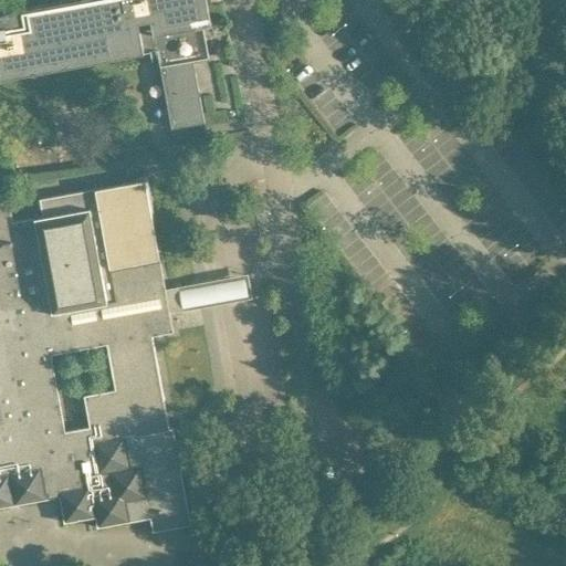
[(0,0),(0,77),(157,49),(160,64),(194,59),(209,55),(203,24),(211,23),(206,0),(0,0)]
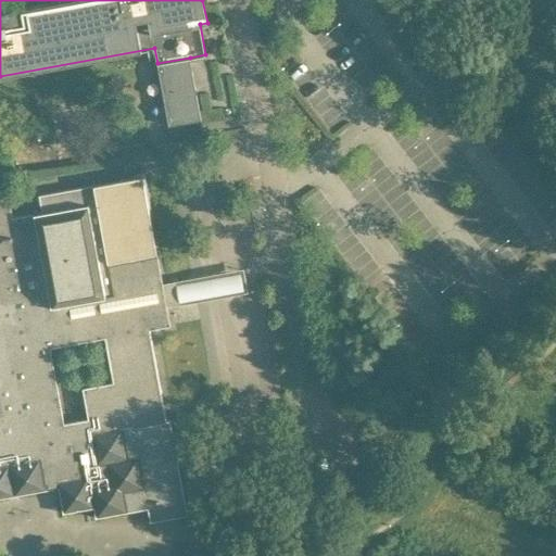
[(481,0),(490,11),(504,0),(481,0)]
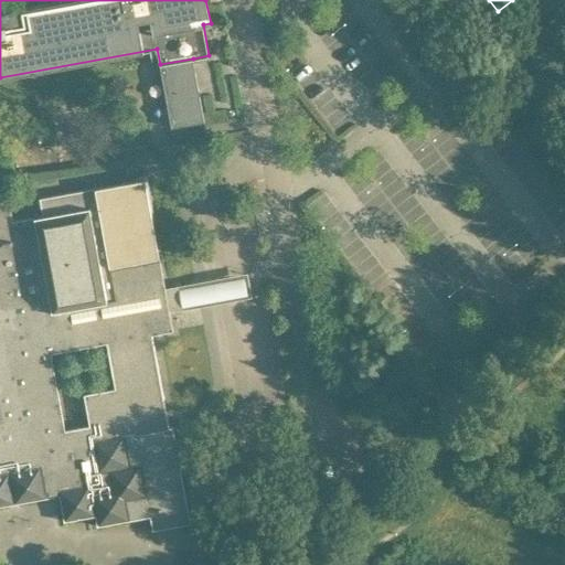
[(193,59),(160,64),(162,78),(171,127),(204,120),(195,72),(193,59)]
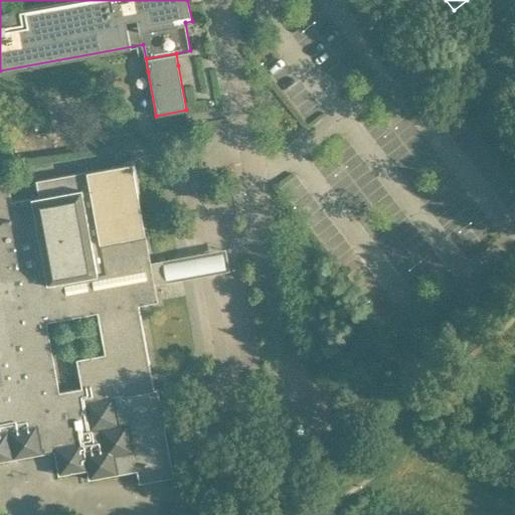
[(36,180),(39,195),(12,200),(9,184),(0,185),(0,460),(54,451),(58,474),(87,469),(89,479),(136,470),(138,484),(173,478),(158,389),(154,390),(138,305),(158,301),(155,283),(165,281),(161,261),(151,263),(140,201),(141,201),(134,161),(125,162),(125,164),(36,180)]
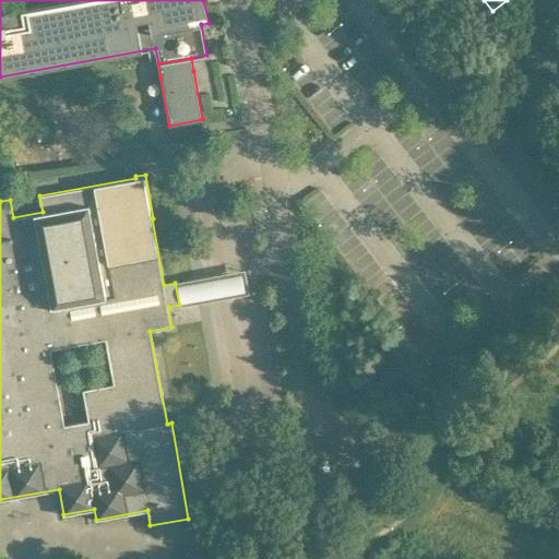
[(22,182),(24,190),(33,189),(32,180),(22,182)]
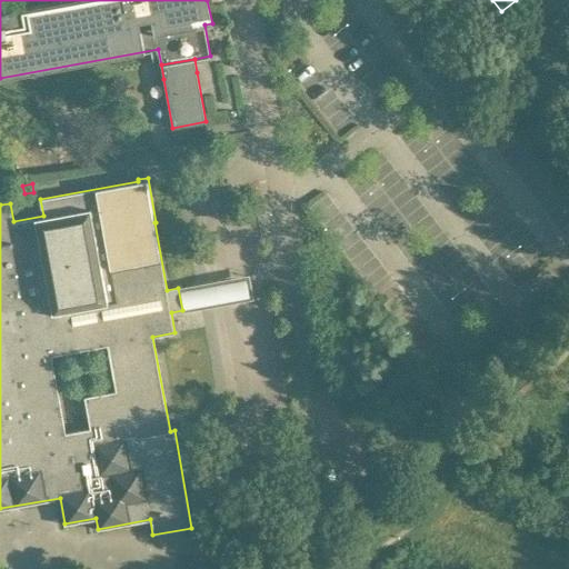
[(185,568),(211,568),(193,557),(185,568)]
